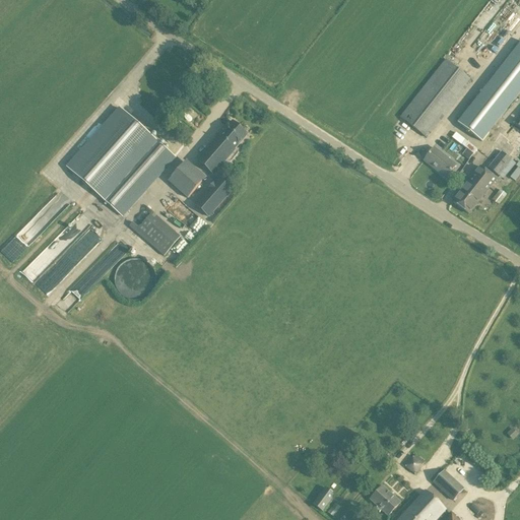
[(519,46),(457,121),(480,141),(519,93),(519,46)]
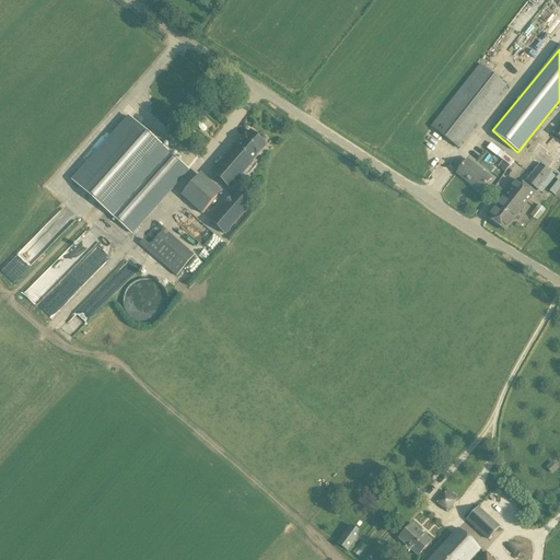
[(508,86),(480,65),(432,127),(459,148),(508,86)]
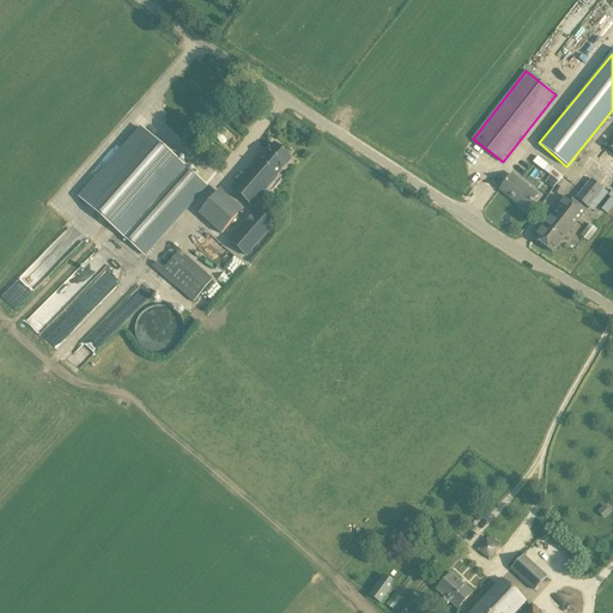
[(207,188),(177,161),(141,129),(80,198),(146,256),(207,188)]
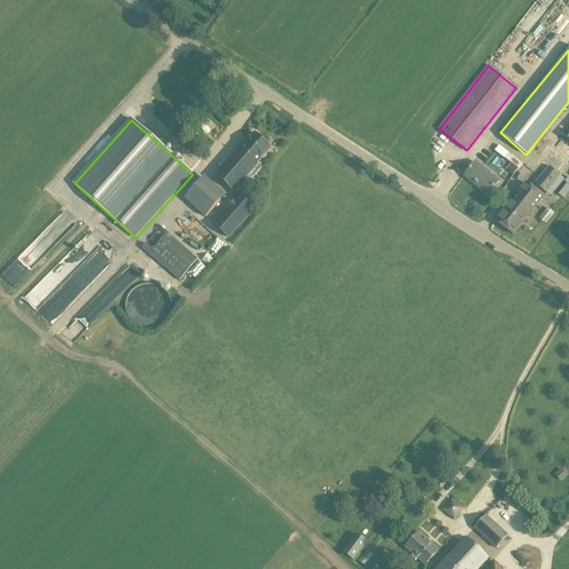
[(215,176),(233,192),(238,196),(212,225),(228,238),(253,209),(246,202),(239,196),(247,188),(241,182),(257,165),(271,148),(255,133),(240,149),(239,149),(215,176)]
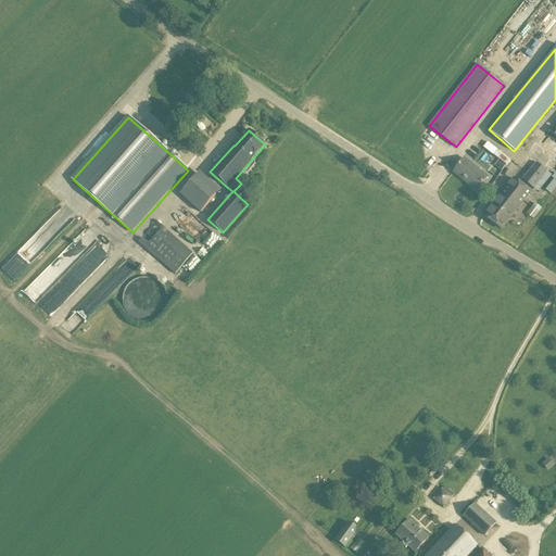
[(477,190),(488,176),(465,158),(454,172),(477,190)]
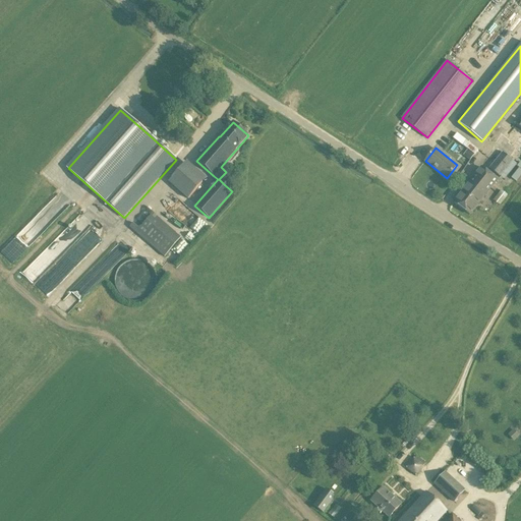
[(502,152),(488,168),(500,177),(512,161),(502,152)]
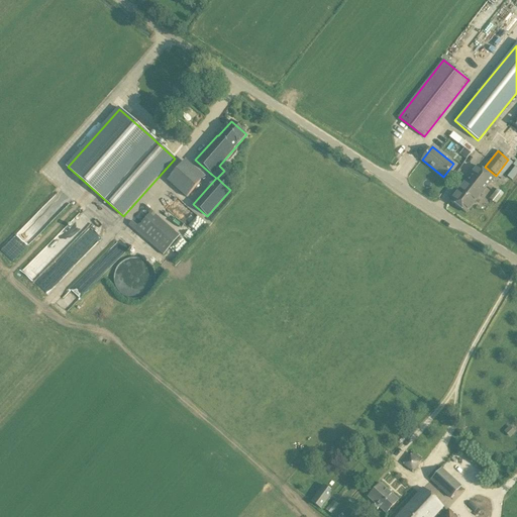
[(205,177),(185,160),(167,181),(187,198),(205,177)]
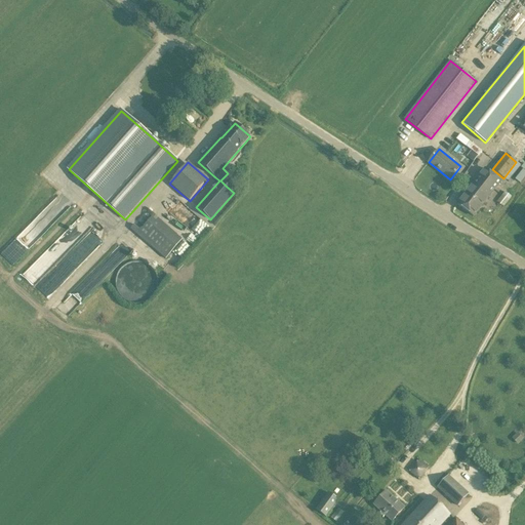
[(521,168),(523,169),(515,179),(520,184),(524,176),(524,163),(521,168)]
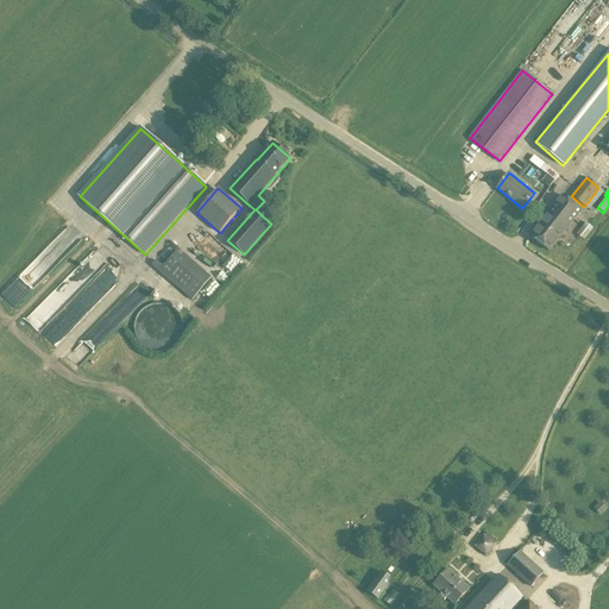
[(582,209),(563,195),(531,237),(548,251),(582,209)]
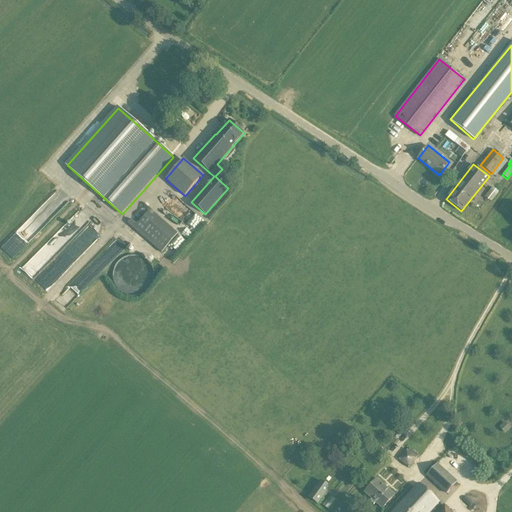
[(482,195),(494,201),(499,189),(487,184),(482,195)]
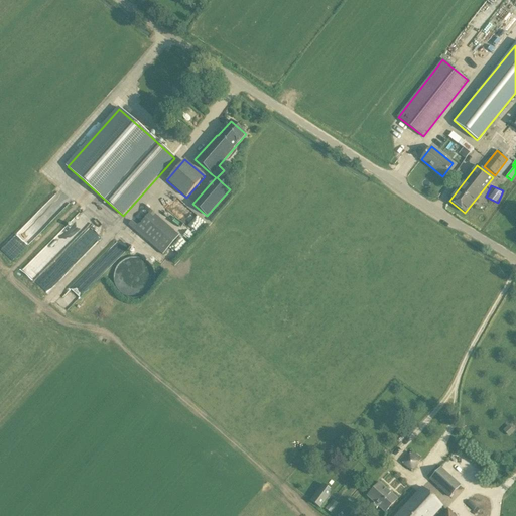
[(145,206),(128,225),(162,255),(179,236),(145,206)]
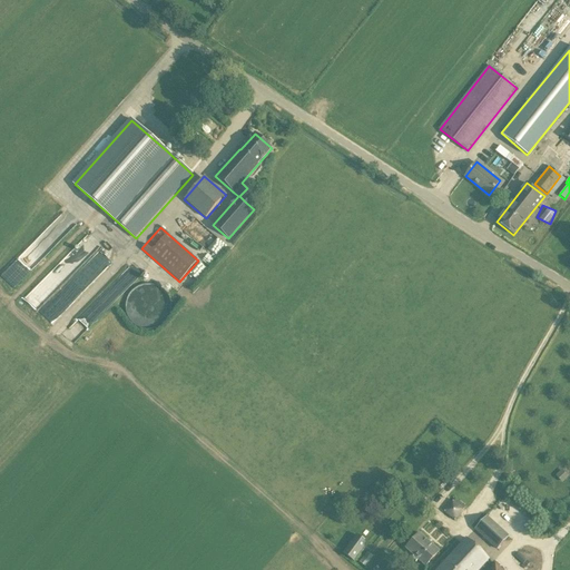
[(126,302),(125,307),(126,313),(128,318),(131,323),(136,326),(141,330),(147,330),(153,330),(158,327),(164,324),(167,320),(169,315),(172,310),(170,303),(169,297),(166,293),(163,288),(157,285),(151,284),(146,284),(140,285),(135,287),(130,292),(127,296),(126,302)]
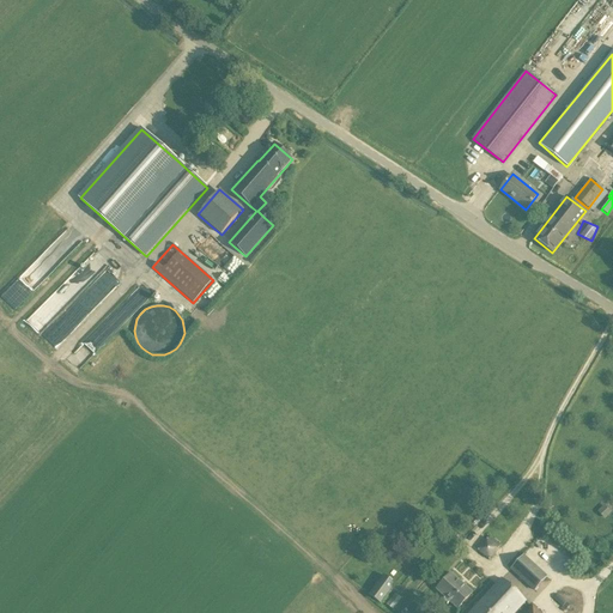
[(604,505),(599,511),(606,517),(611,511),(604,505)]
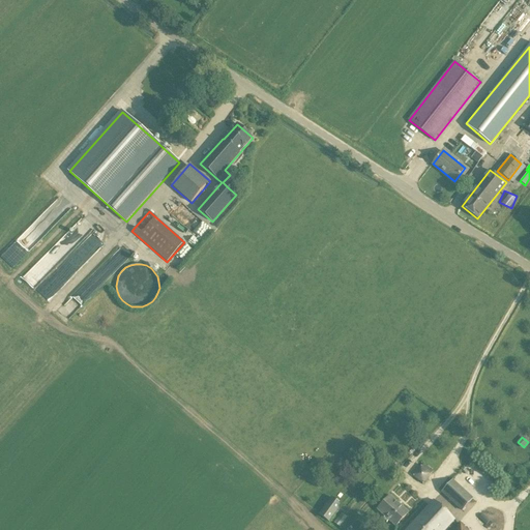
[(422,466),(421,465),(412,475),(423,486),(433,474),(432,473),(434,471),(424,464),(422,466)]
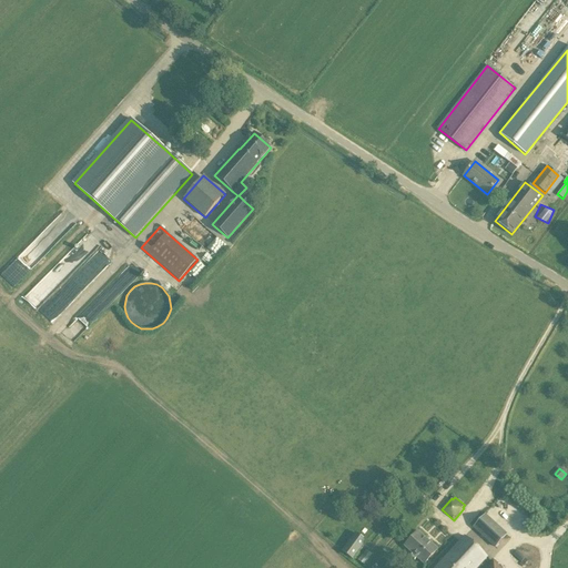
[(485,514),(473,527),(495,548),(508,535),(485,514)]
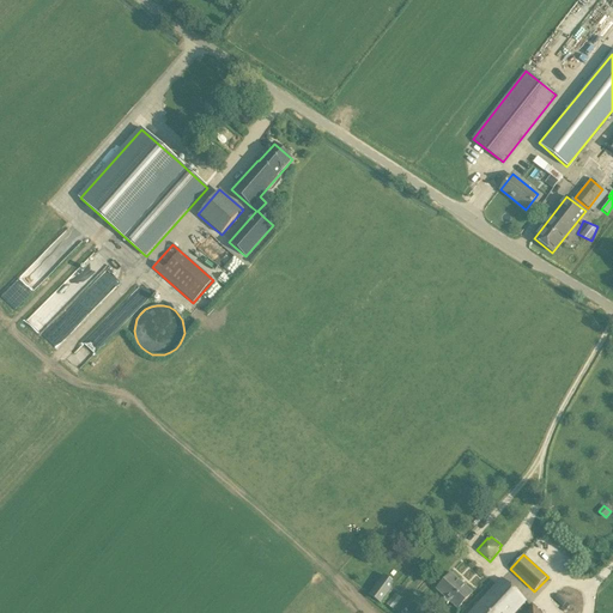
[(457,610),(473,593),(451,572),(435,589),(457,610)]
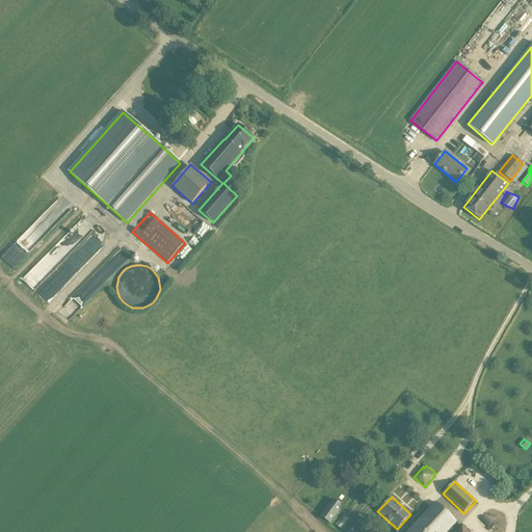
[(330,525),(343,507),(333,500),(320,516),(330,525)]
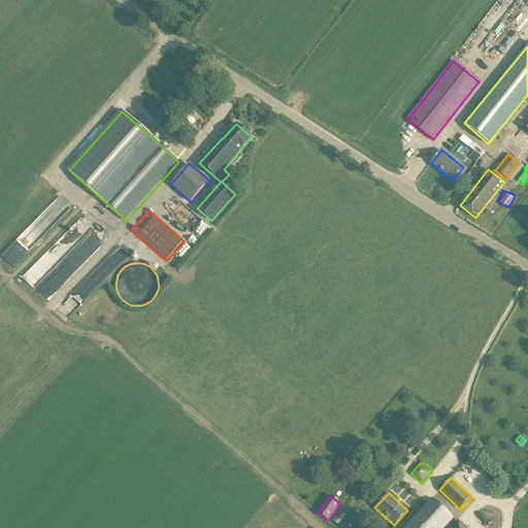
[(431,497),(410,520),(403,527),(443,527),(454,518),(437,502),(431,497)]
